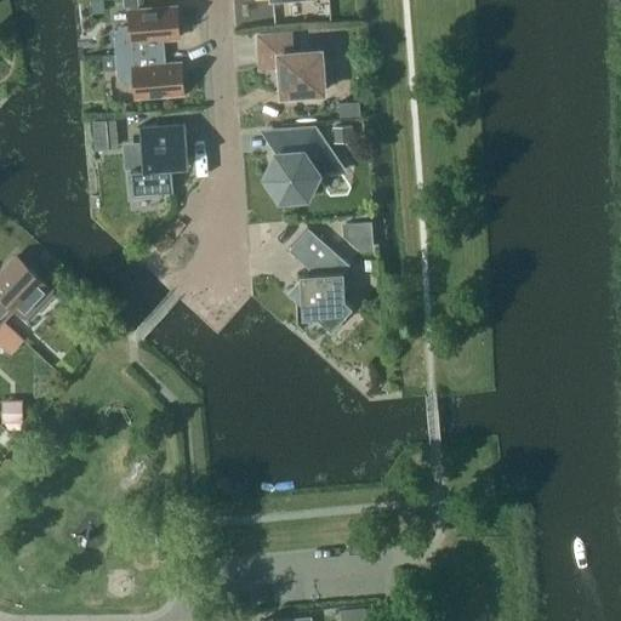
[(114,35),(115,55),(164,51),(163,38),(178,36),(176,6),(129,10),(130,24),(125,26),(120,27),(115,30),(114,35)]
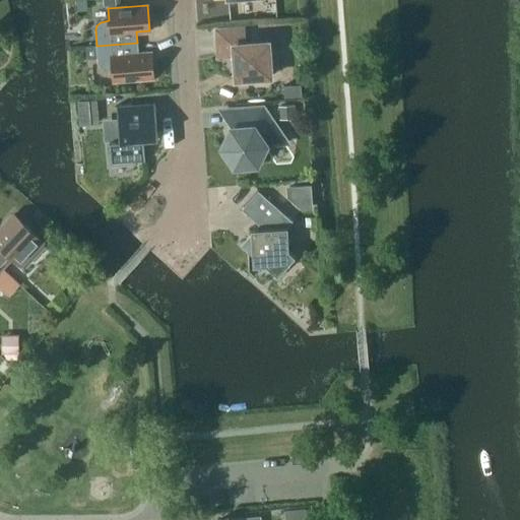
[(269,37),(268,24),(252,26),(253,38),(269,37)]
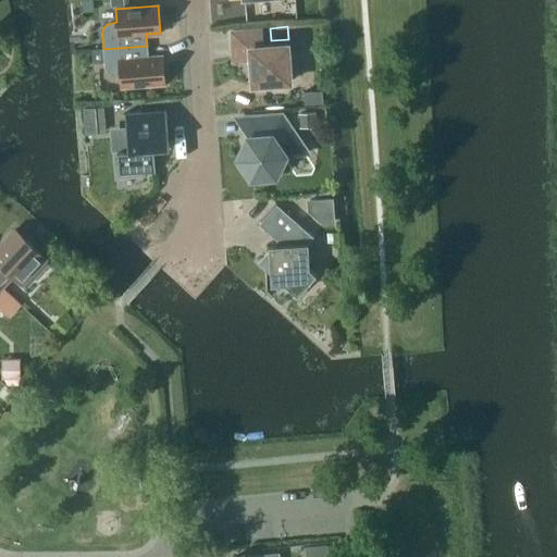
[(288,71),(292,70),(291,57),(287,54),(286,45),(262,46),(261,29),(261,28),(231,32),(233,61),(234,61),(234,59),(250,57),(252,85),(289,82),(288,71)]
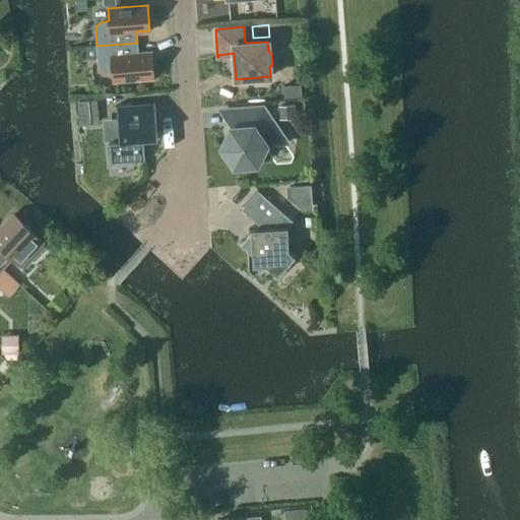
[(137,43),(96,46),(98,61),(100,65),(104,68),(108,68),(112,68),(113,80),(152,78),(151,52),(138,53),(137,43)]
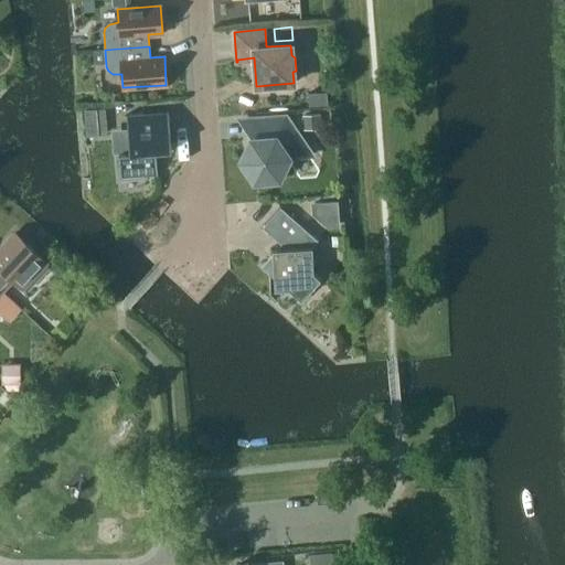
[(84,110),(86,137),(98,135),(96,108),(84,110)]
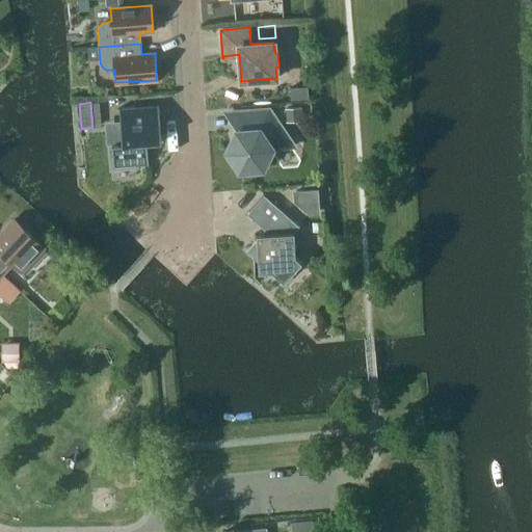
[(111,144),(113,166),(148,163),(147,141),(161,140),(158,104),(118,107),(122,143),(111,144)]
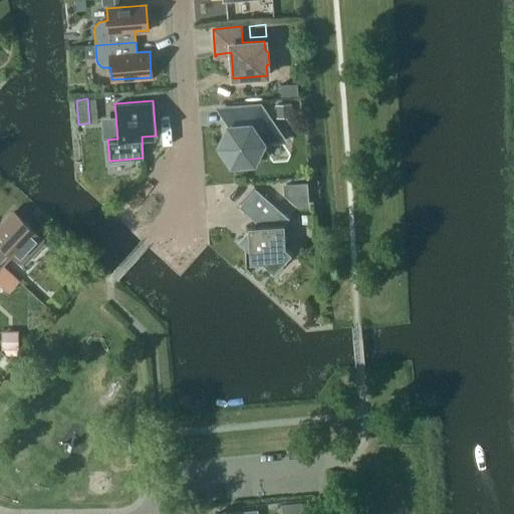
[(277,117),(291,116),(290,103),(275,104),(277,117)]
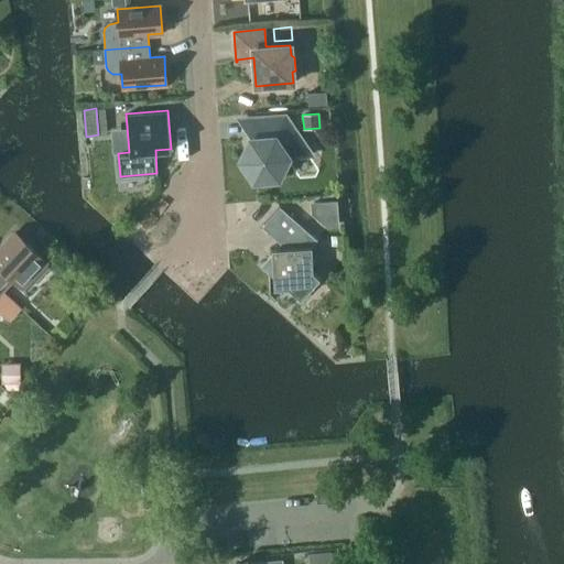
[(283,118),(240,121),(252,121),(253,137),(242,160),(255,179),(277,176),(285,156),(307,155),(308,156),(310,155),(283,118)]
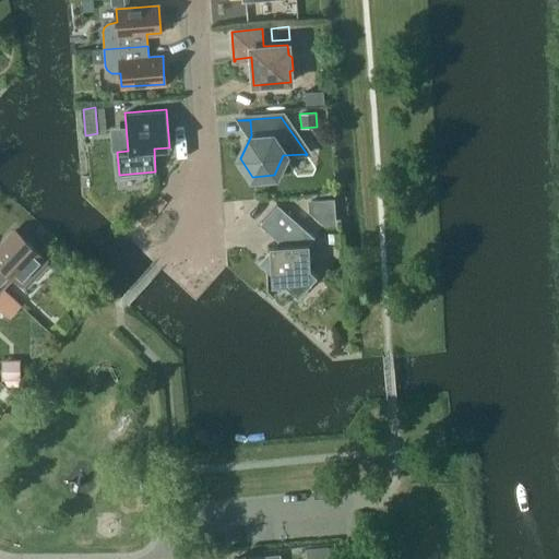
[(336,224),(334,198),(308,200),(309,212),(325,225),(336,224)]
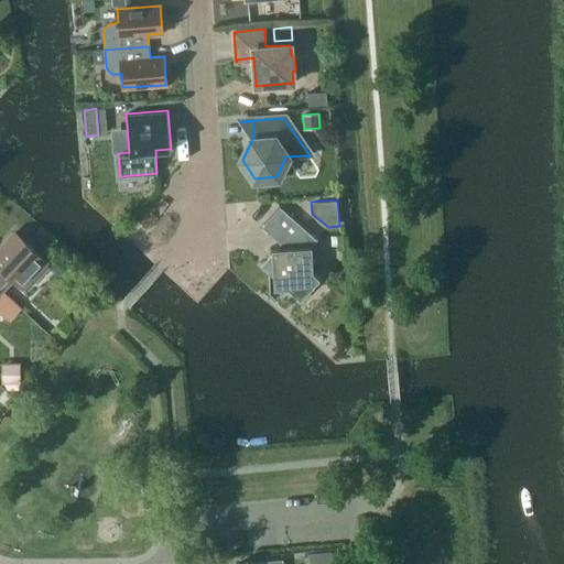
[(271,248),(272,256),(263,266),(273,273),(274,288),(289,288),(301,299),(320,278),(313,272),(312,246),(317,240),(280,206),(261,226),(282,245),(279,248),(271,248)]
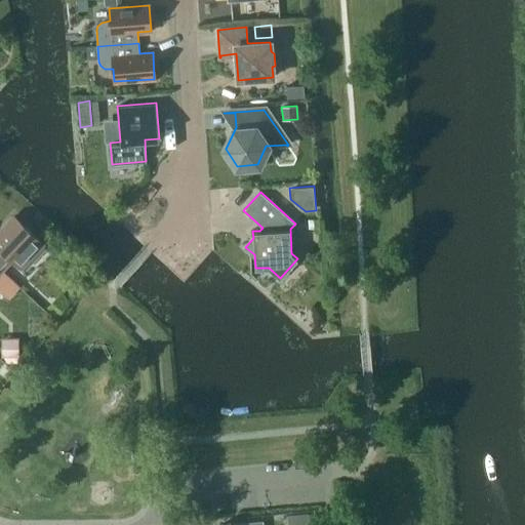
[(13,216),(0,230),(0,268),(1,270),(11,259),(21,268),(43,243),(13,216)]
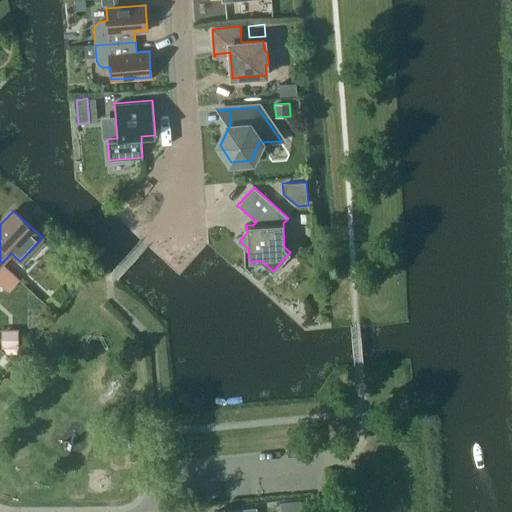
[(0,282),(9,291),(19,279),(1,263),(0,264),(0,282)]
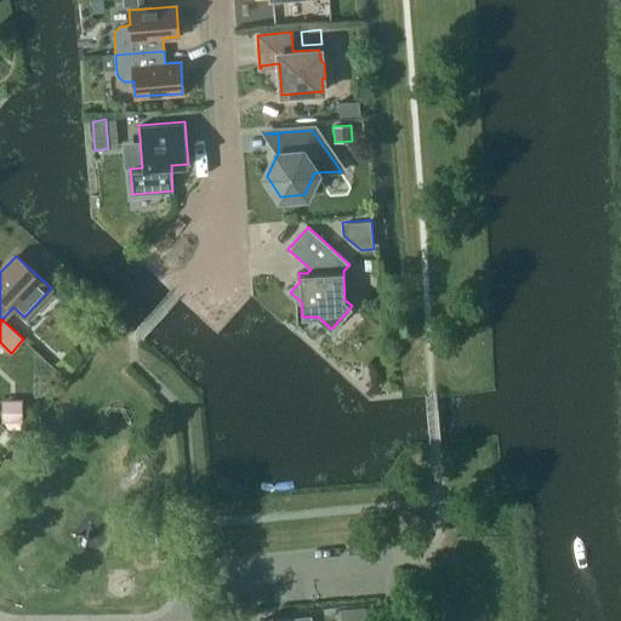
[(21,406),(1,406),(3,422),(22,422),(21,406)]
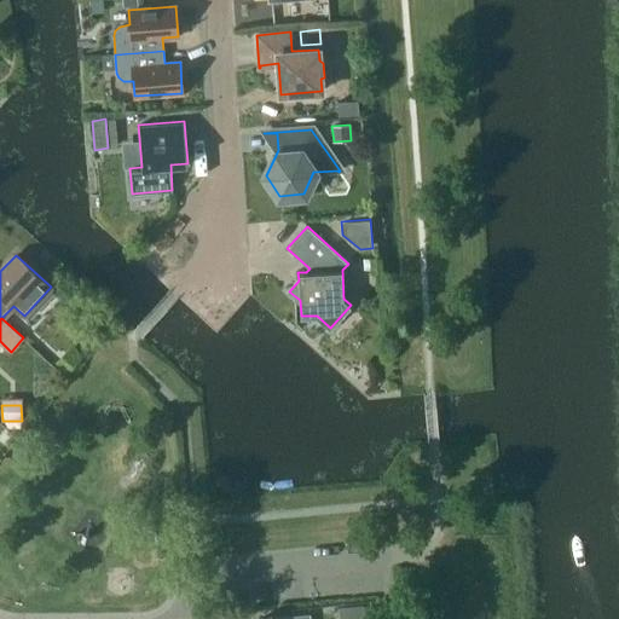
[(351,606),(352,618),(364,618),(363,605),(351,606)]
